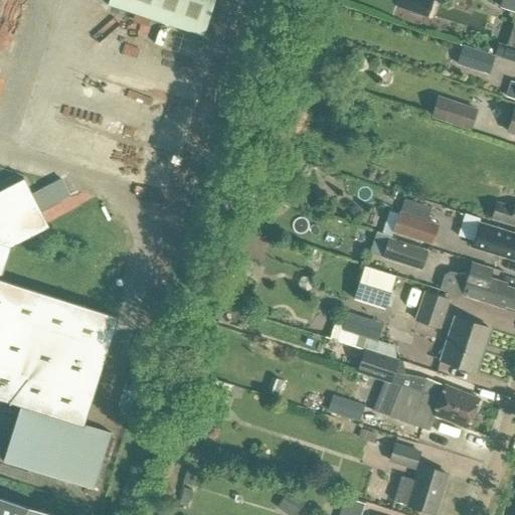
[(109,0),(107,5),(203,36),(214,0),(109,0)]
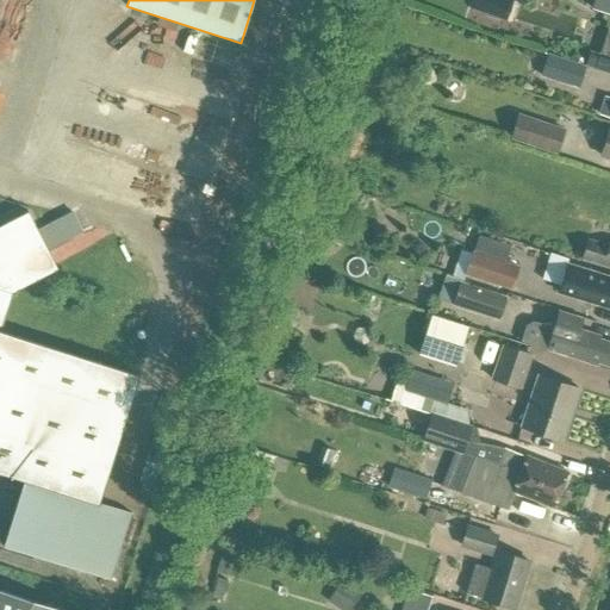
[(518,2),(510,0),(495,0),(492,13),(514,19),(518,2)]
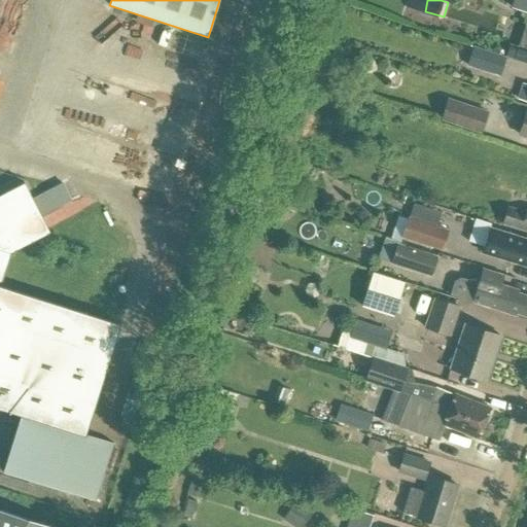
[(526,0),(514,0),(512,8),(526,13),(526,0)]
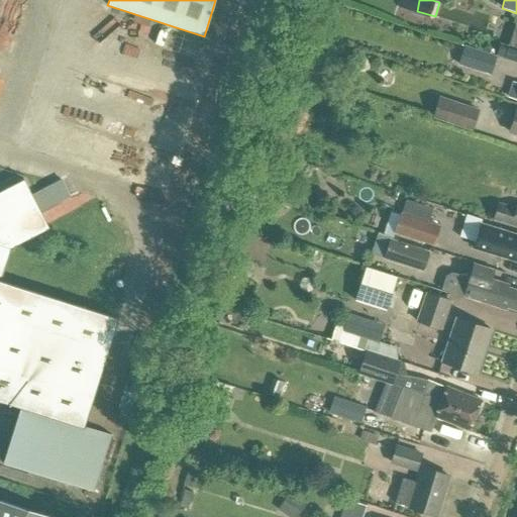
[(329,35),(331,27),(321,25),(320,34),(329,35)]
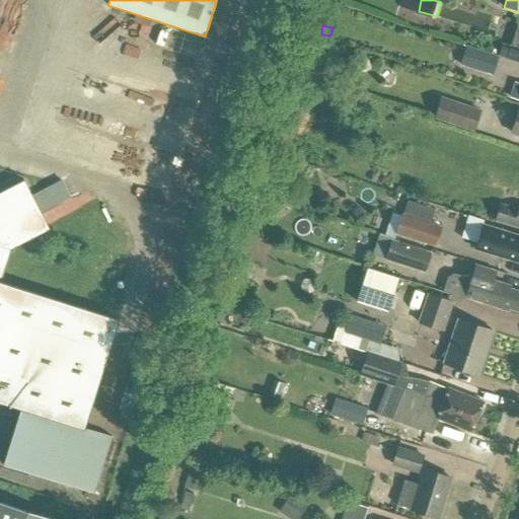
[(499,57),(466,46),(460,66),(492,76),(499,57)]
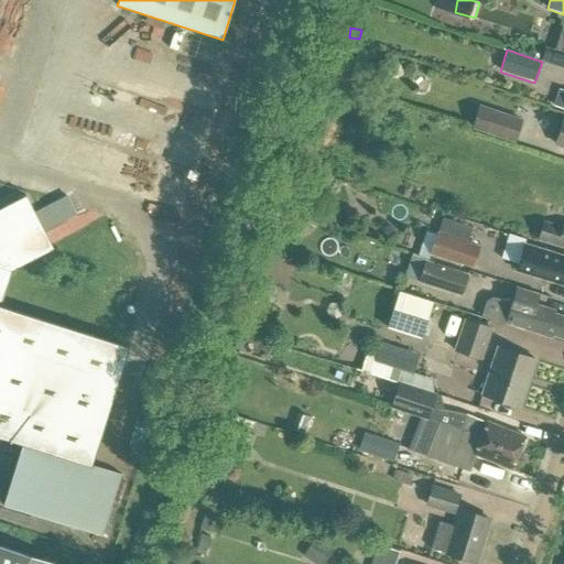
[(563,68),(563,55),(554,53),(550,64),(563,68)]
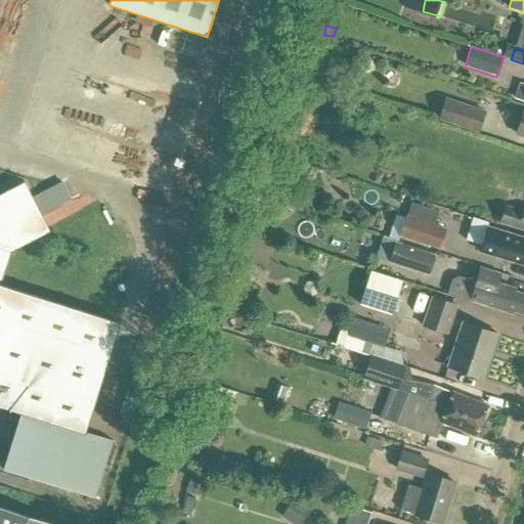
[(523,84),(520,83),(515,99),(523,102),(523,84)]
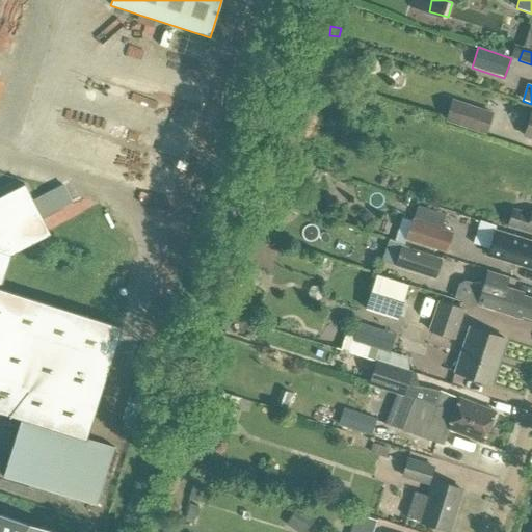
[(485,133),(493,113),(453,101),(446,121),(485,133)]
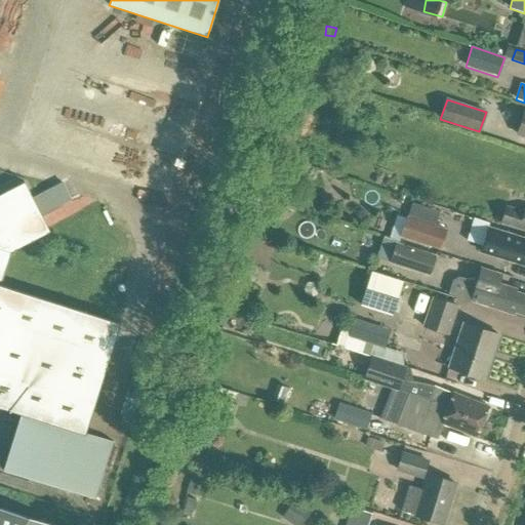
[(0,407),(21,414),(2,471),(94,498),(112,441),(84,432),(120,323),(0,285),(10,252),(48,233),(23,184),(0,195),(0,407)]
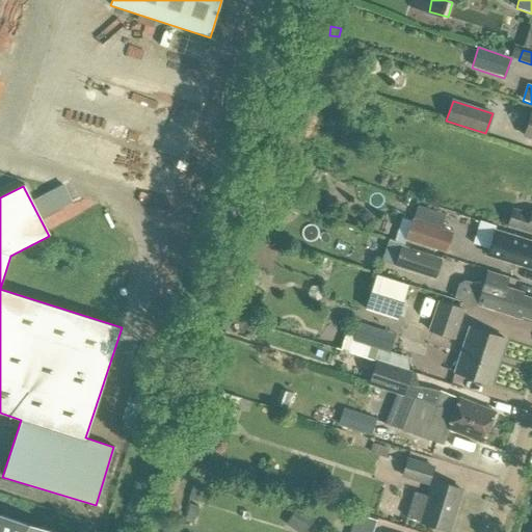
[(531,210),(531,214),(512,209),(507,225),(531,233),(531,210)]
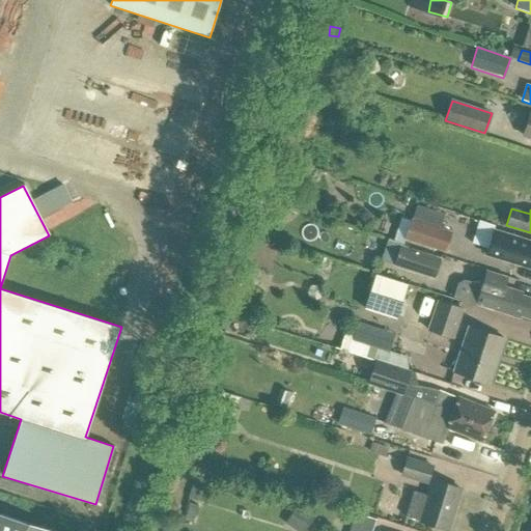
[(413,220),(406,240),(445,252),(452,232),(413,220)]
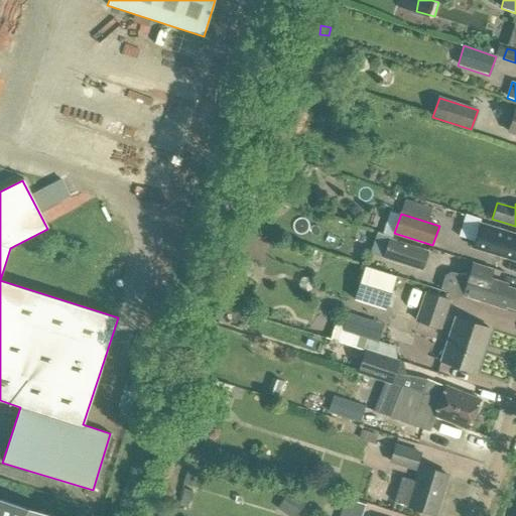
[(515,234),(506,232),(499,230),(498,233),(479,227),(473,247),(499,256),(502,257),(503,259),(510,259),(515,261),(515,234)]
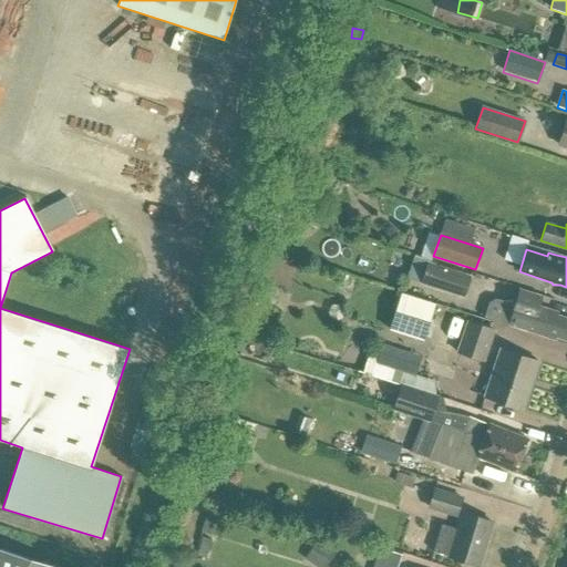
[(420,284),(464,298),(471,276),(428,261),(420,284)]
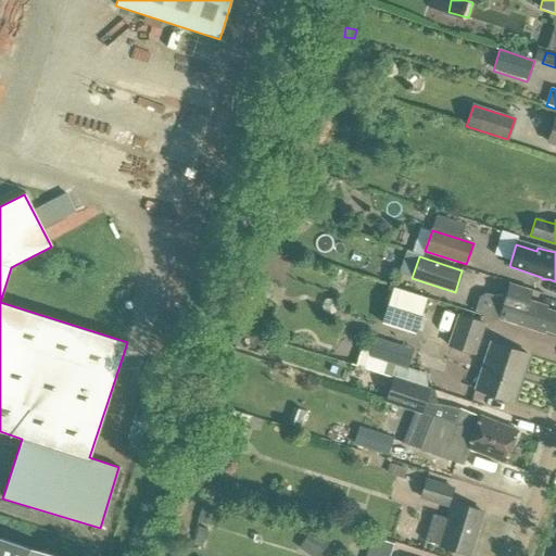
[(415,335),(427,298),(393,287),(381,323),(415,335)]
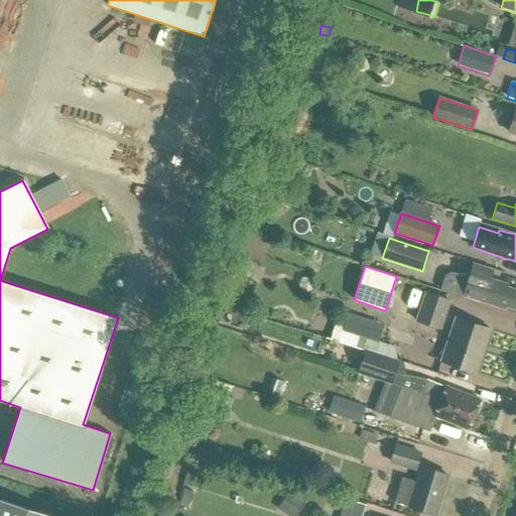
[(446,277),(442,289),(505,309),(506,306),(515,309),(515,289),(507,287),(508,284),(490,279),(489,284),(469,278),(452,274),(446,277)]
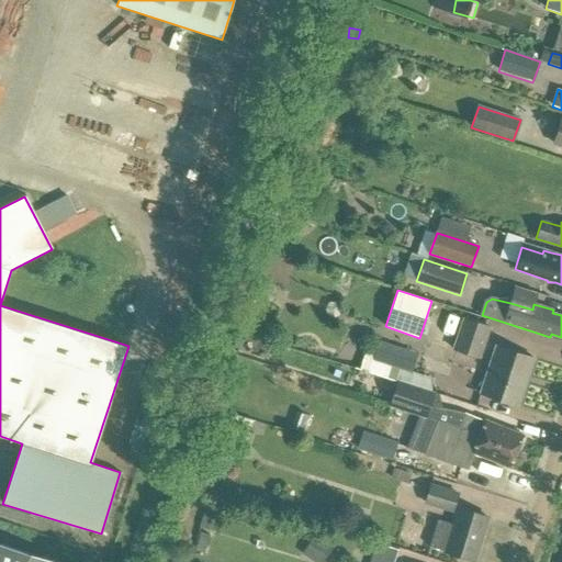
[(480,359),(492,325),(463,316),(452,350),(480,359)]
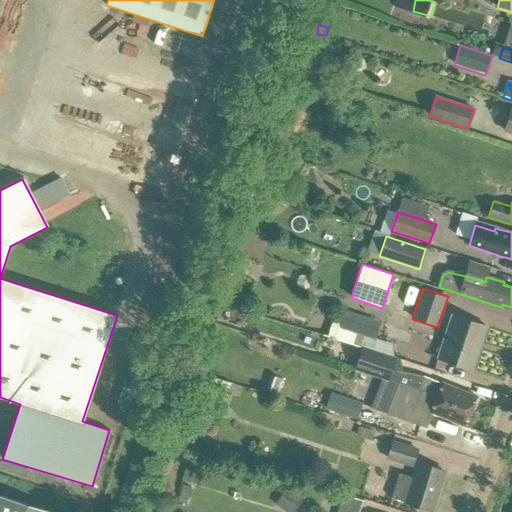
[(350,344),(354,333),(374,339),(380,322),(355,314),(356,311),(348,308),(347,311),(345,311),(336,339),(350,344)]
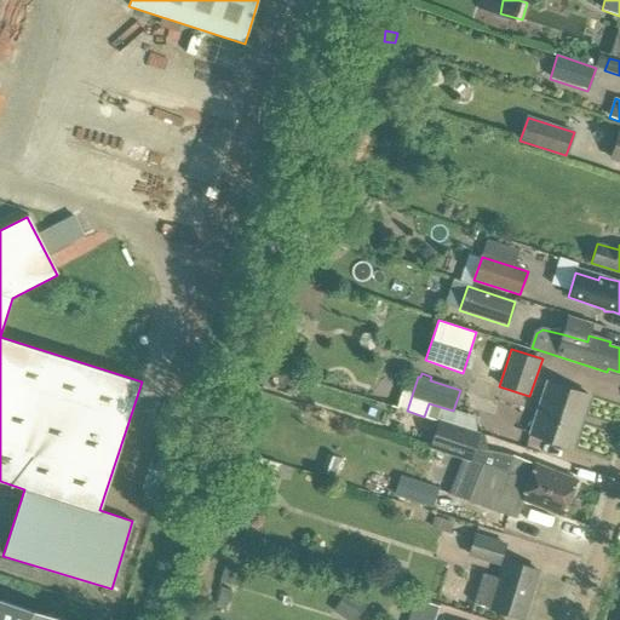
[(572,447),(590,396),(550,382),(532,434),(572,447)]
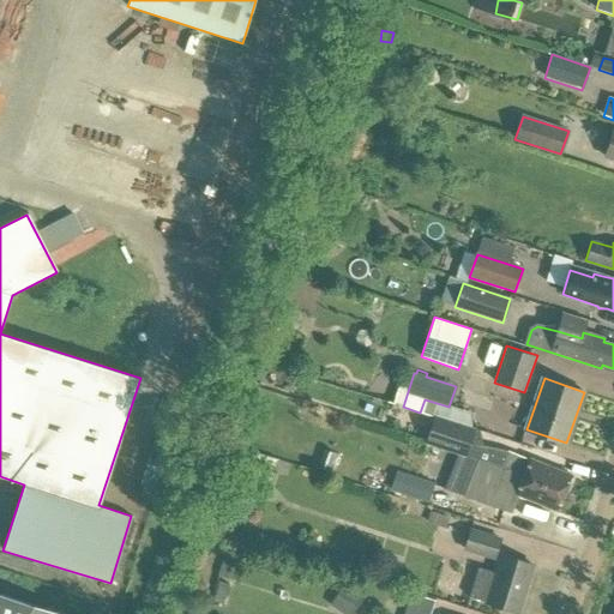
[(566,492),(572,476),(531,459),(510,451),(510,452),(483,446),(471,441),(476,429),(438,415),(428,440),(497,467),(524,475),(523,477),(542,486),(545,483),(566,492)]
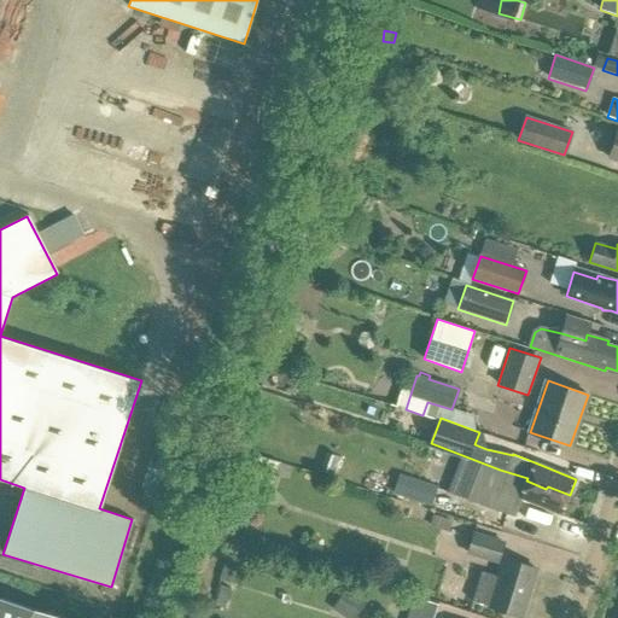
[(332,474),(337,456),(325,453),(319,471),(332,474)]
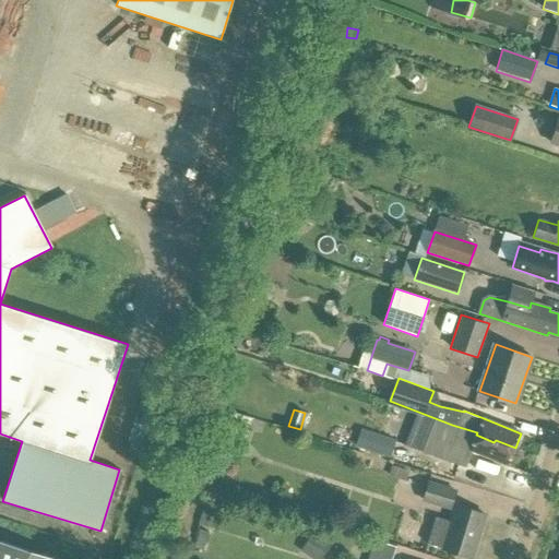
[(508,465),(515,448),(496,440),(494,442),(476,435),(477,432),(452,425),(449,432),(454,433),(452,439),(472,447),(470,450),(508,465)]
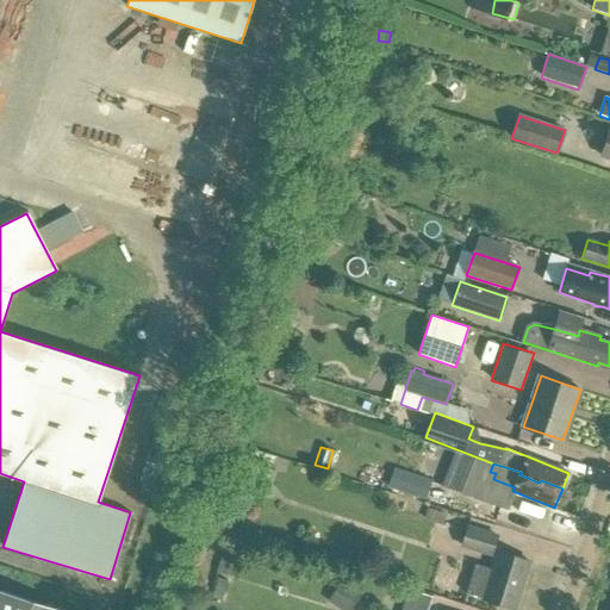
[(399,490),(404,472),(391,468),(385,485),(399,490)]
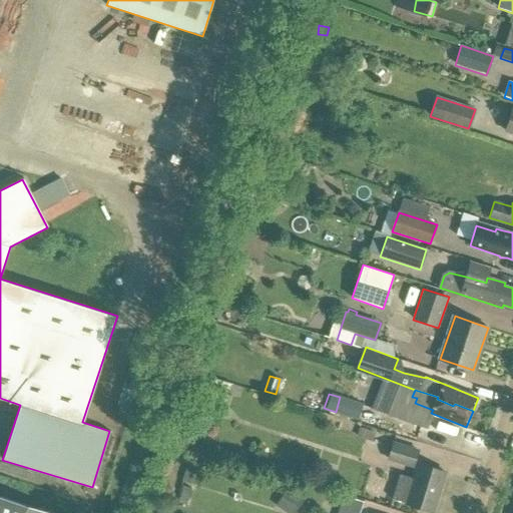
[(358,418),(362,404),(340,397),(336,412),(358,418)]
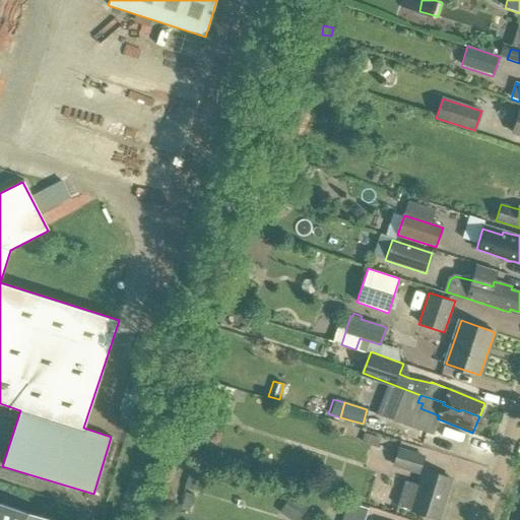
[(388,461),(394,441),(376,436),(370,456),(388,461)]
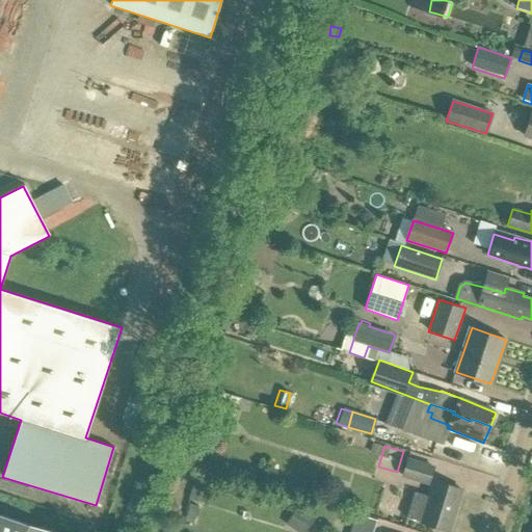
[(430,483),(435,468),(410,459),(404,475),(430,483)]
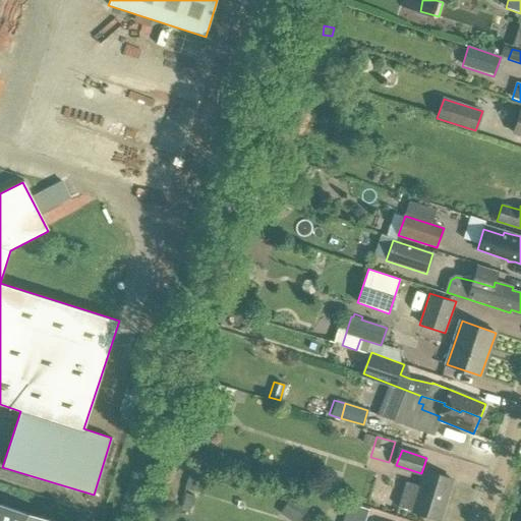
[(440,520),(453,479),(426,470),(421,485),(409,481),(400,506),(440,520)]
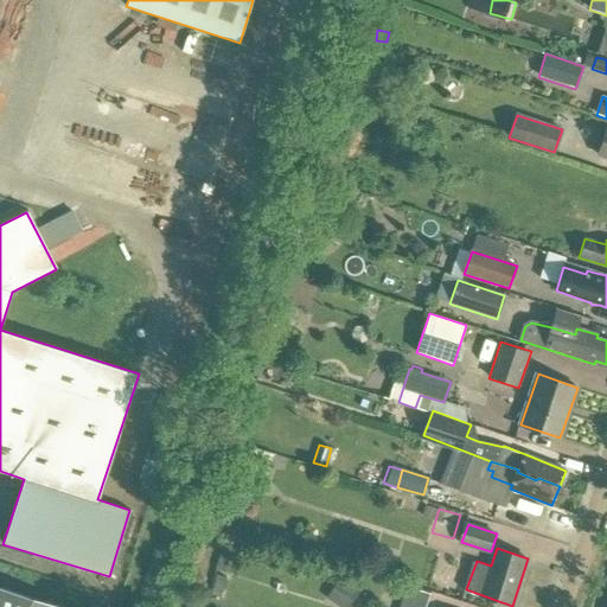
[(338,606),(349,606),(359,592),(339,579),(325,598),(338,606)]
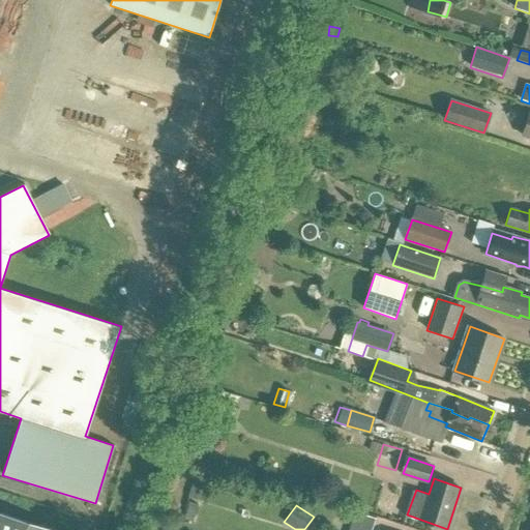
[(355,511),(349,529),(372,529),(376,519),(355,511)]
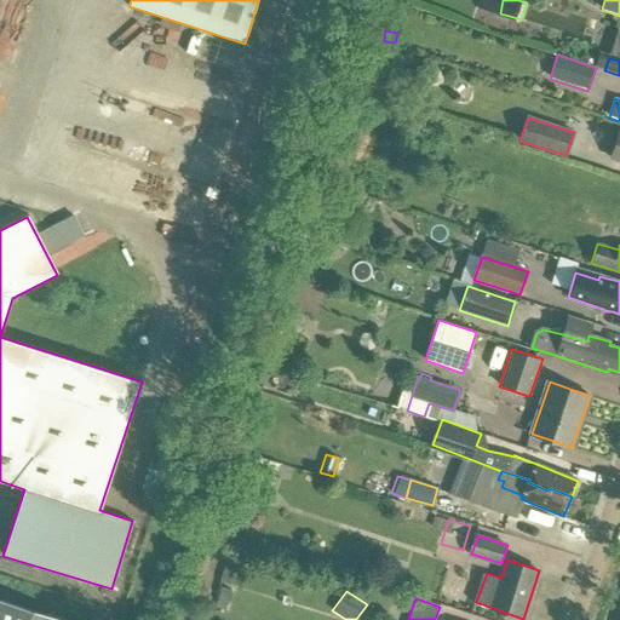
[(0,619),(59,619),(0,601),(0,619)]
